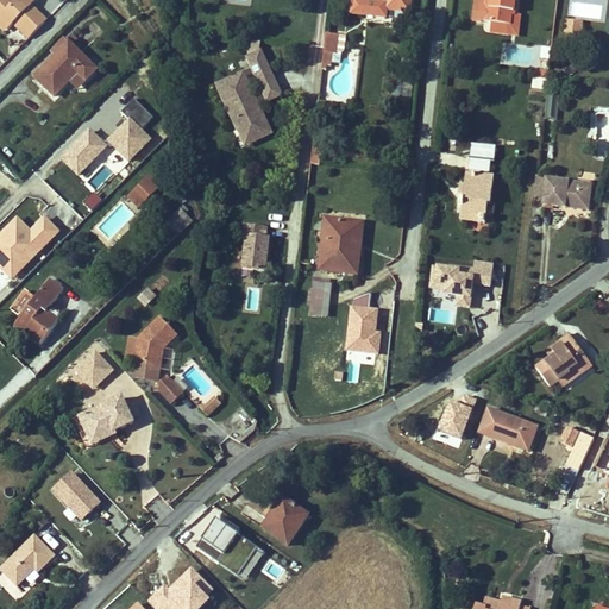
[(48,20),(32,5),(26,11),(17,1),(14,0),(0,0),(0,22),(8,30),(13,25),(19,18),(25,24),(19,31),(29,39),(48,20)]
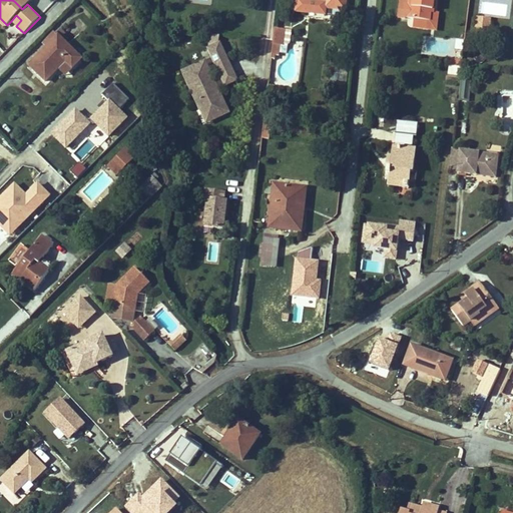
[(27,4),(30,1),(28,0),(14,0),(14,1),(22,9),(27,4)]
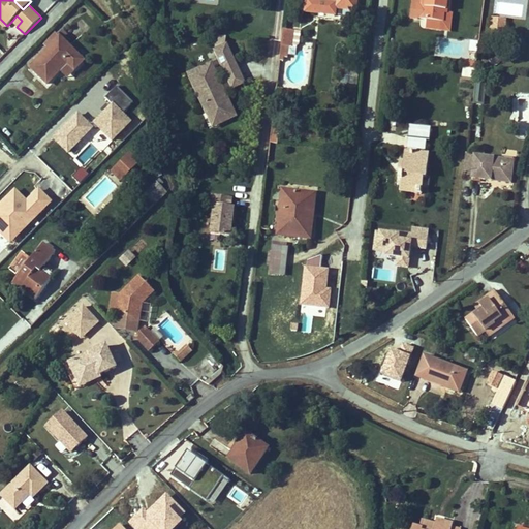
[(355,10),(356,0),(307,0),(306,12),(336,14),(336,8),(355,10)]
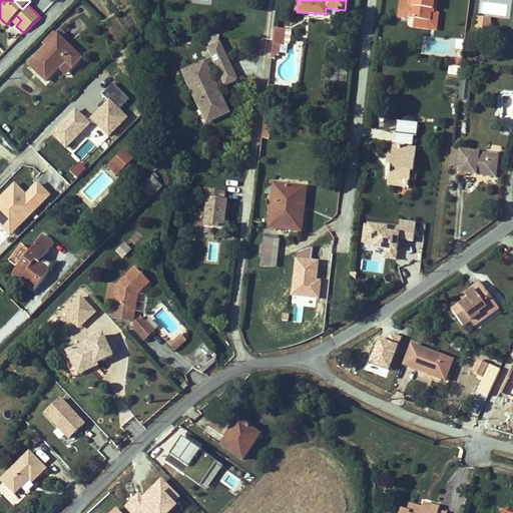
[(433,13),(434,0),(410,0),(410,1),(413,2),(412,6),(401,5),(400,18),(415,20),(430,21),(431,14),(433,14),(433,13)]
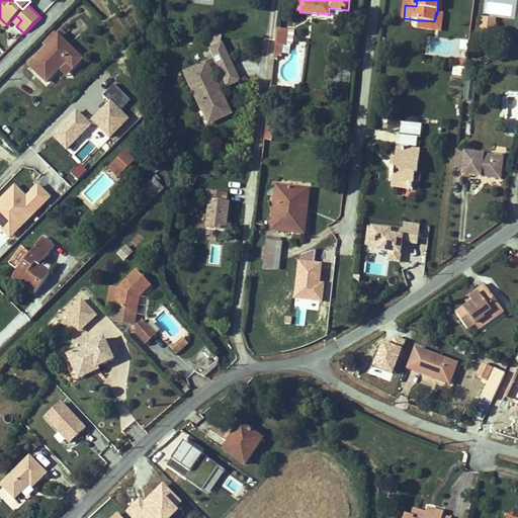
[(441,30),(442,14),(437,13),(437,14),(435,14),(434,21),(419,20),(418,28),(441,30)]
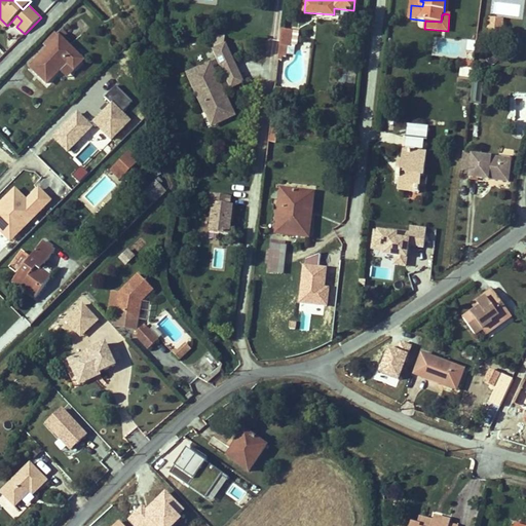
[(16,27),(22,21),(16,15),(11,22),(16,27)]
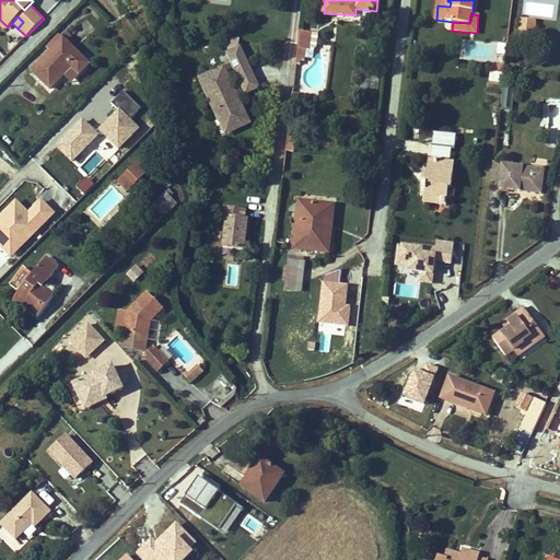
[(536,20),(522,18),(520,30),(534,32),(536,20)]
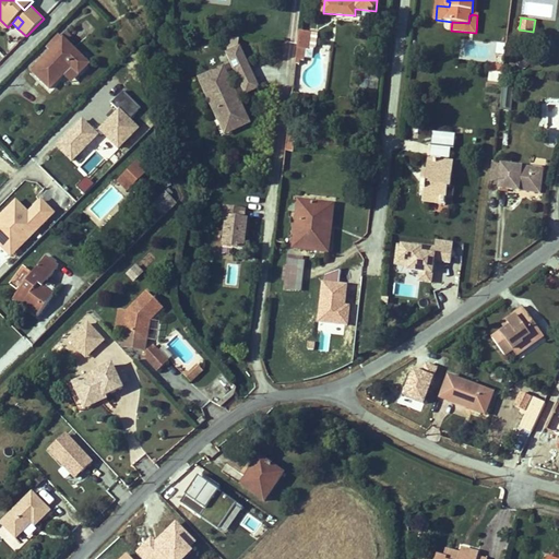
[(309,49),(311,33),(299,31),(296,64),(300,64),(300,61),(305,61),(306,50),(309,50),(309,49)]
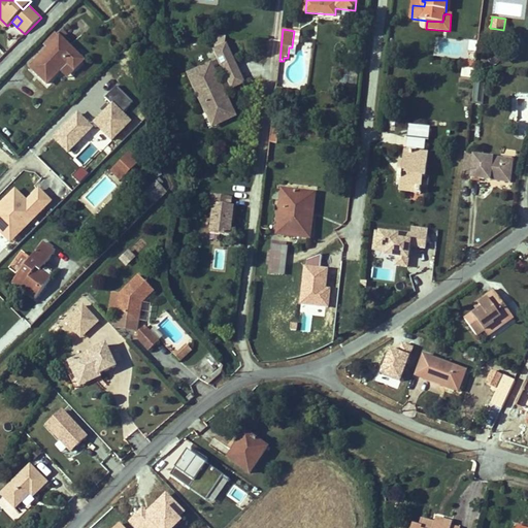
[(68,36),(62,30),(45,46),(48,50),(60,37),(63,40),(68,36)]
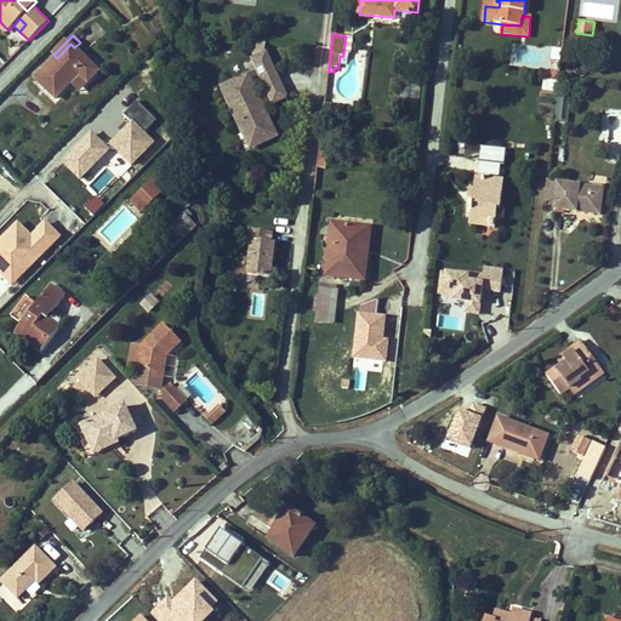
[(266,53),(267,44),(254,43),(252,60),(266,53)]
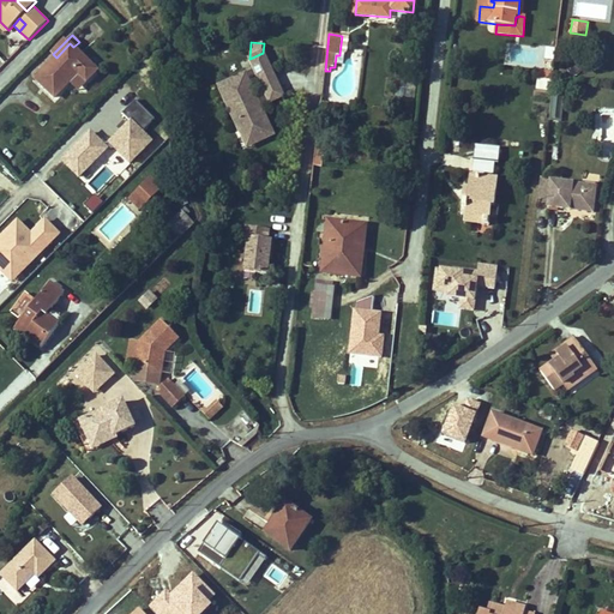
[(97,71),(73,47),(70,43),(56,58),(35,79),(55,98),(70,83),(79,73),(88,82),(97,71)]
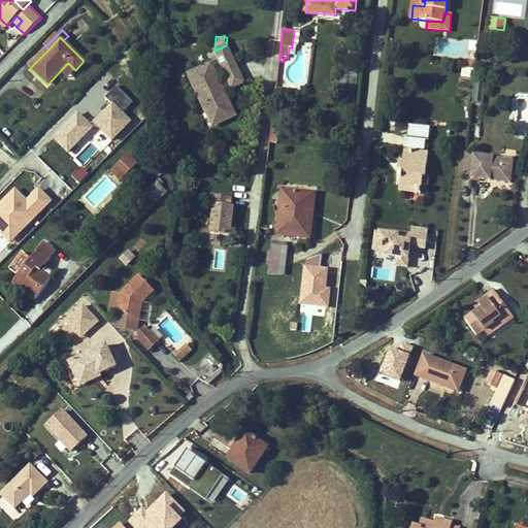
[(233,60),(227,44),(226,45),(215,51),(219,60),(222,65),(233,60)]
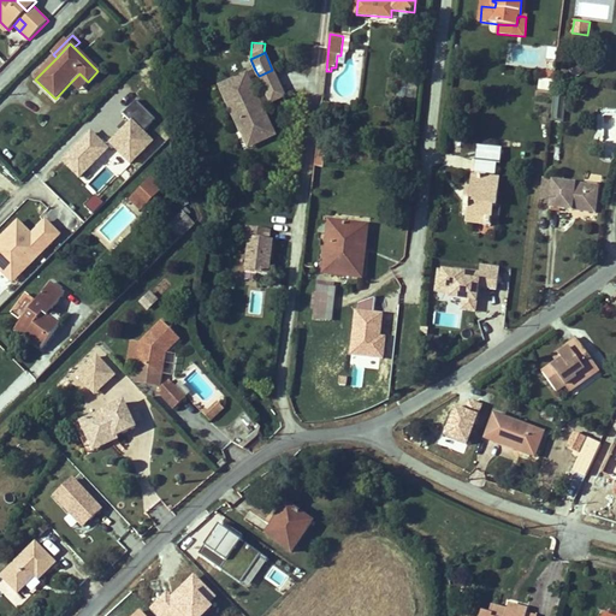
[(259,76),(255,70),(247,75),(249,80),(249,81),(259,76)]
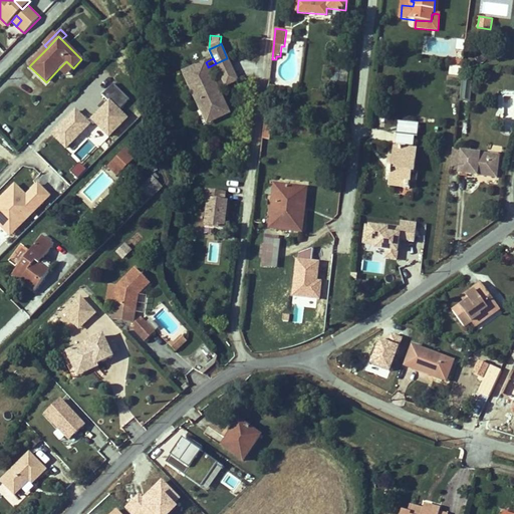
[(238,81),(227,58),(216,63),(222,78),(215,82),(219,90),(238,81)]
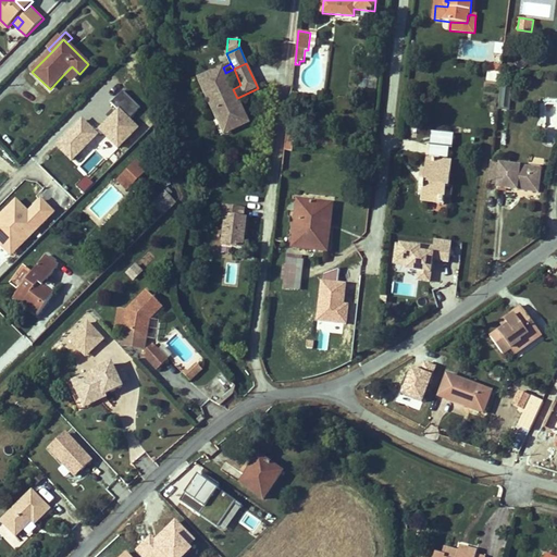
[(71,83),(79,74),(72,66),(63,75),(71,83)]
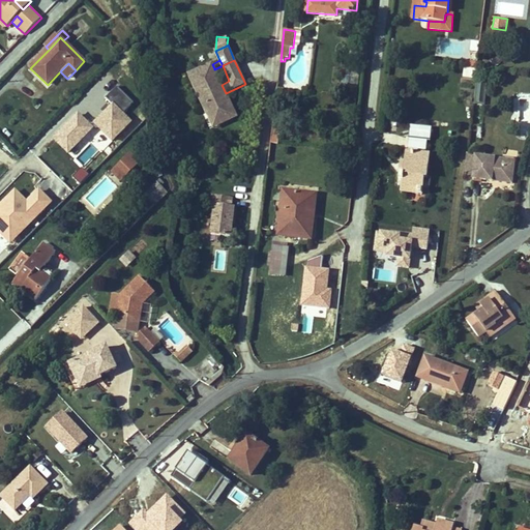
[(214,68),(212,64),(203,68),(206,72),(214,68)]
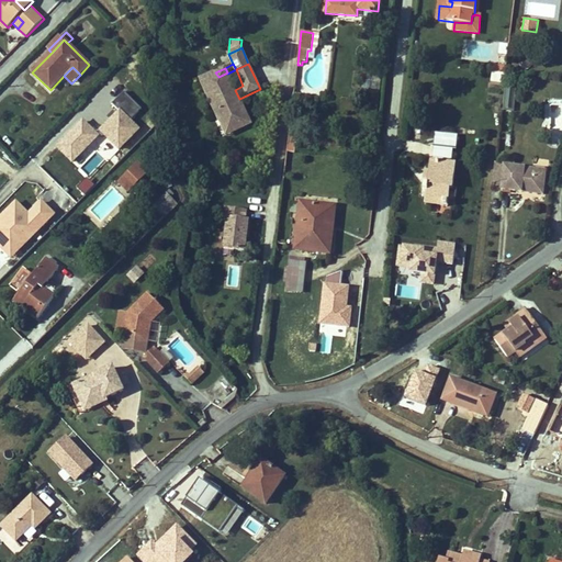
[(247,115),(239,99),(235,90),(227,74),(227,72),(218,77),(215,72),(201,79),(212,103),(216,101),(231,133),(244,127),(240,119),(247,115)]
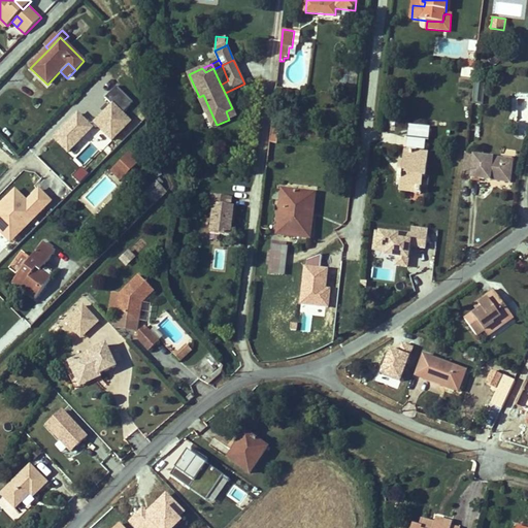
[(482,103),(484,92),(484,86),(475,86),(475,91),(476,91),(474,102),(482,103)]
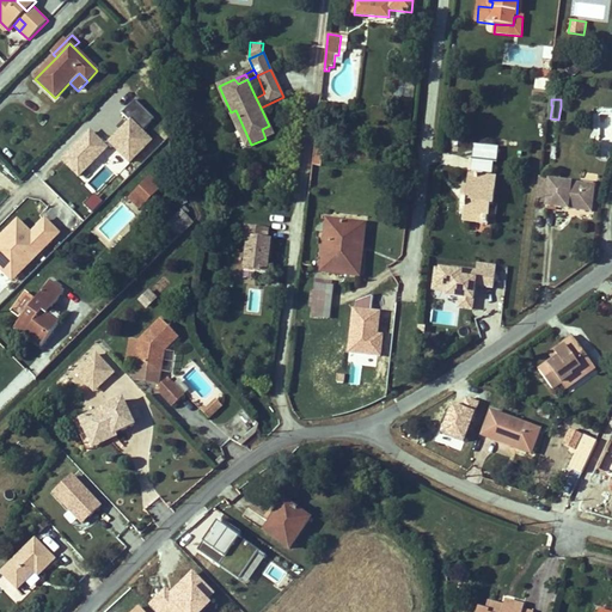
[(90,132),(60,161),(79,181),(108,150),(112,150),(130,167),(153,144),(142,133),(154,121),(135,102),(122,115),(129,122),(108,145),(103,145),(90,132)]
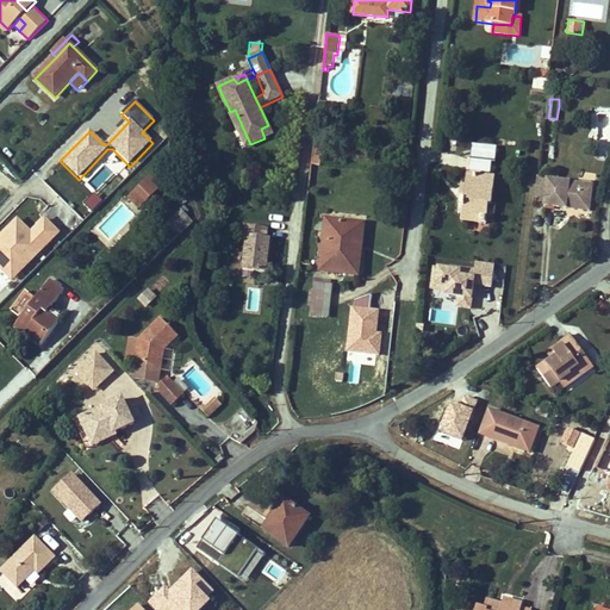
[(592,142),(609,141),(609,109),(591,110),(592,142)]
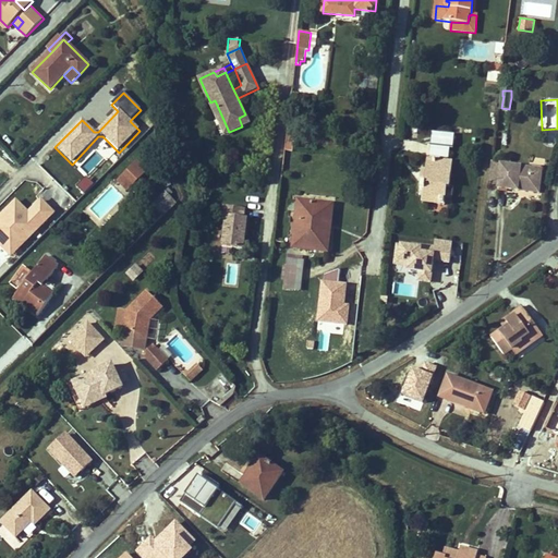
[(229,132),(215,100),(210,102),(226,134),(229,132)]
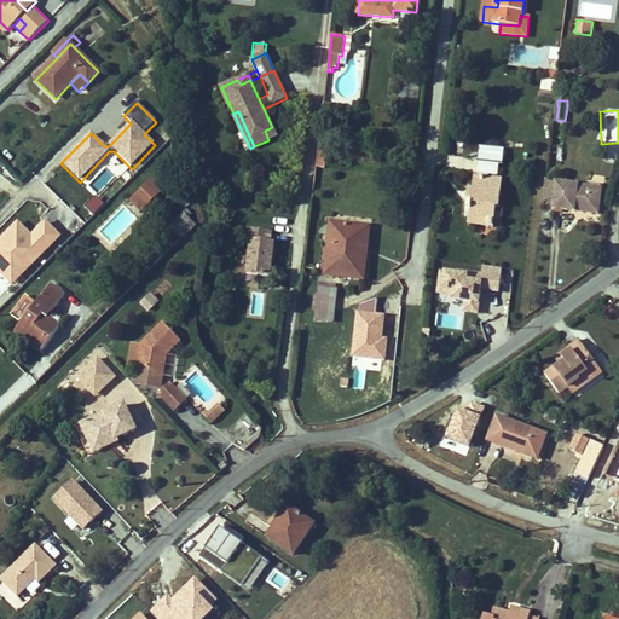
[(277,137),(272,127),(265,131),(268,140),(277,137)]
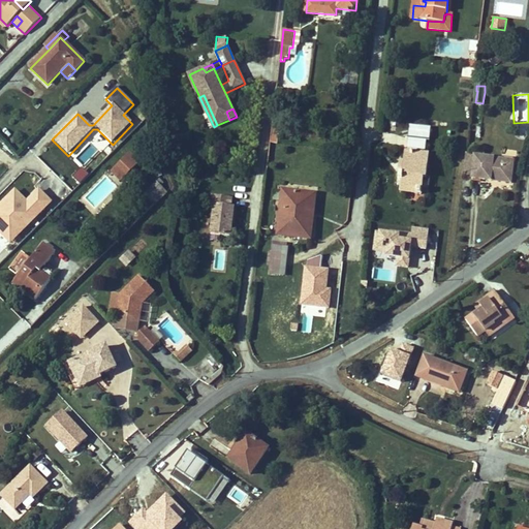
[(279,136),(280,127),(272,126),(271,135),(279,136)]
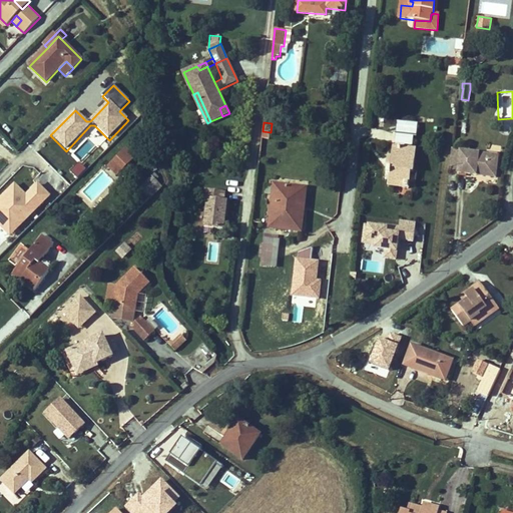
[(416,136),(418,124),(398,122),(397,133),(413,135),(416,136)]
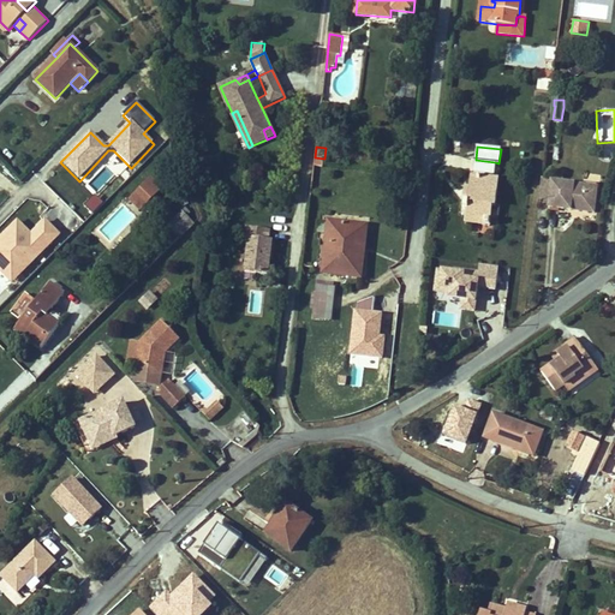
[(495,206),(497,179),(485,178),(487,173),(494,174),(495,162),(476,160),(476,161),(475,172),(478,173),(478,177),(472,177),(471,187),(470,201),(465,201),(464,212),(467,212),(466,222),(485,224),(485,226),(490,226),(491,219),(490,219),(491,206),(495,206)]
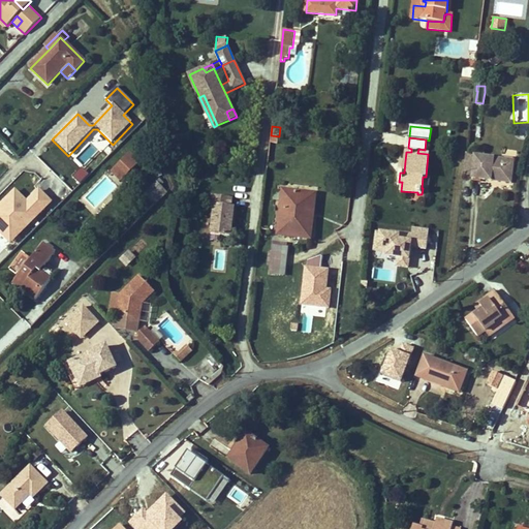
[(73,158),(83,166),(97,150),(88,142),(73,158)]
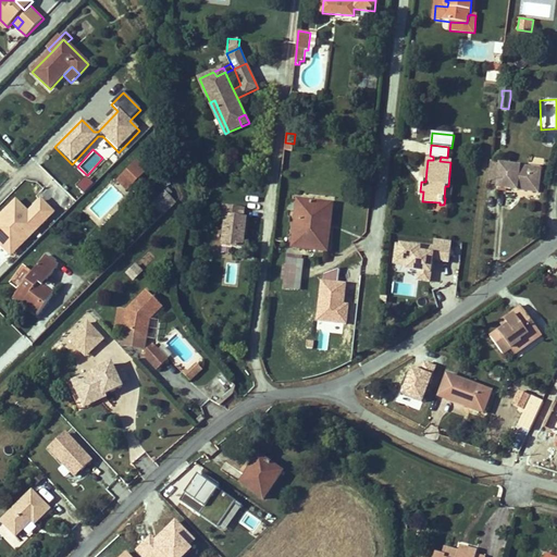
[(497,181),(499,164),(491,163),(490,180),(497,181)]
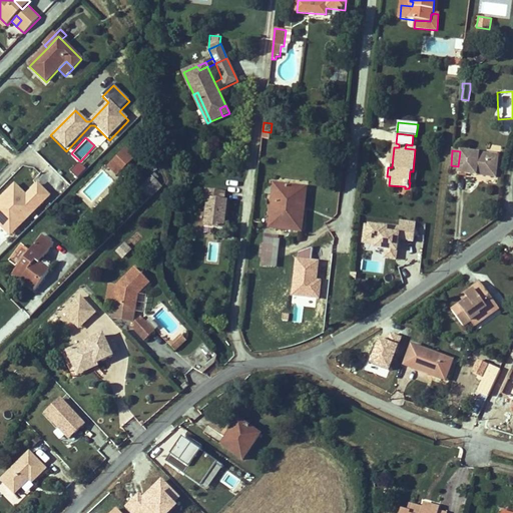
[(496,177),(498,160),(488,159),(489,154),(460,151),(458,166),(458,172),(477,175),(477,172),(481,172),(480,175),(496,177)]
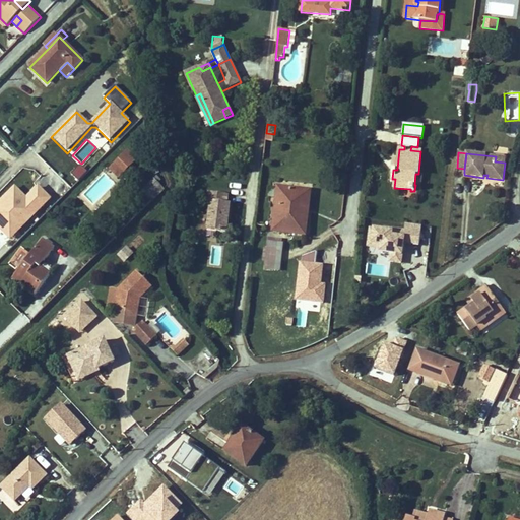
[(126,172),(116,161),(110,169),(120,178),(126,172)]
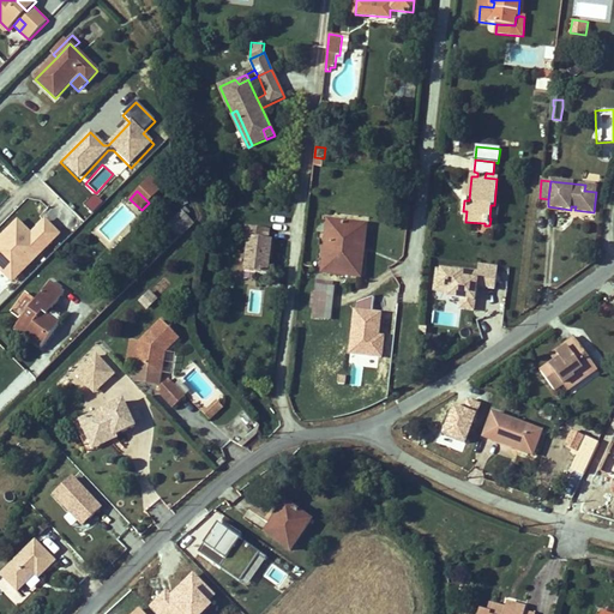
[(187,230),(194,224),(187,216),(191,212),(186,209),(169,224),(180,236),(187,230)]
